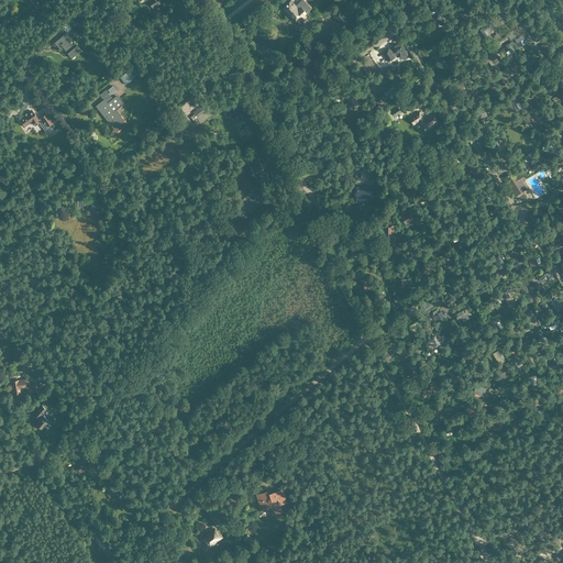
[(45,3),(42,0),(31,0),(37,9),(45,3)]
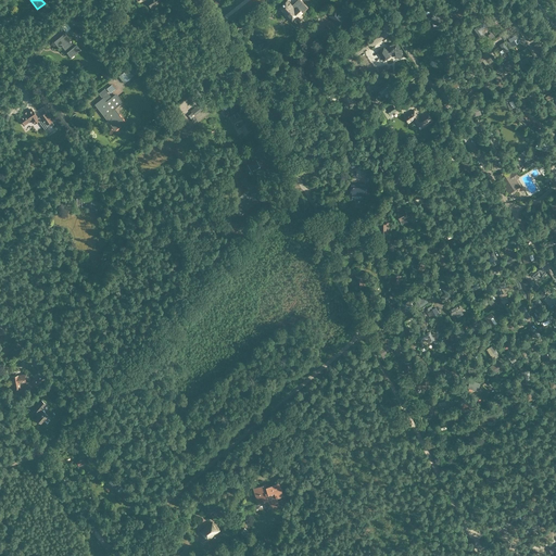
[(92,9),(99,3),(96,0),(95,0),(89,5),(92,9)]
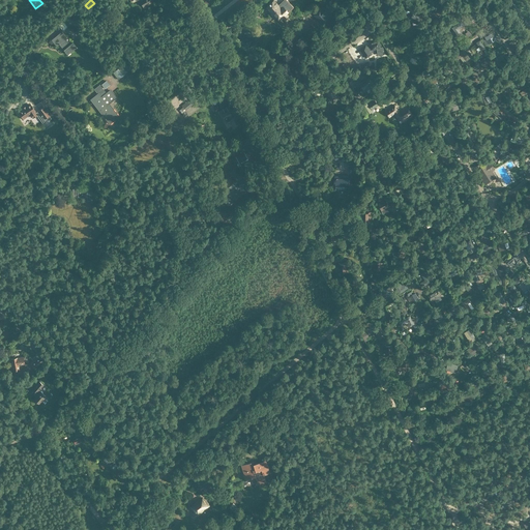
[(130,0),(131,2),(134,0),(136,0),(141,9),(153,2),(152,0),(130,0)]
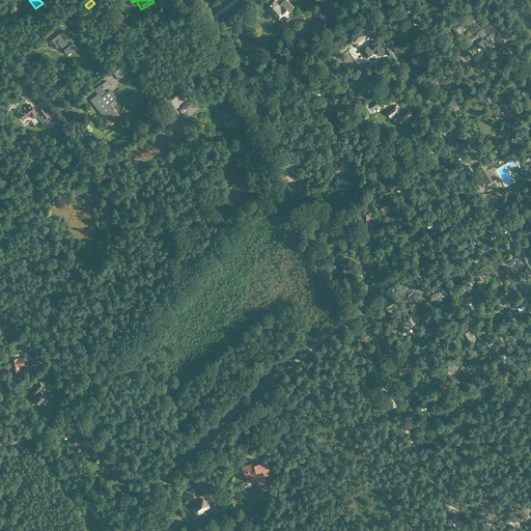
[(270,4),(267,7),(272,12),(280,21),(283,18),(284,20),(288,17),(286,15),(288,12),(287,11),(291,8),(287,3),(283,6),(281,4),(279,6),(279,5),(274,0),(271,3),(270,3),(270,4)]
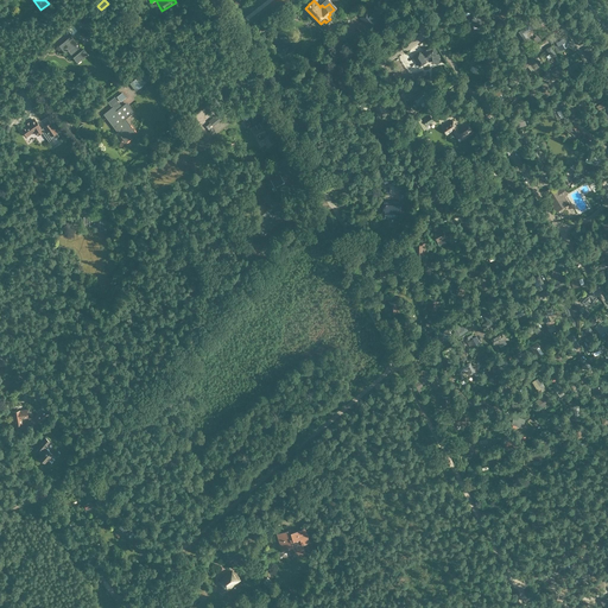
[(527,14),(531,12),(526,4),(515,10),(518,14),(525,10),(527,14)]
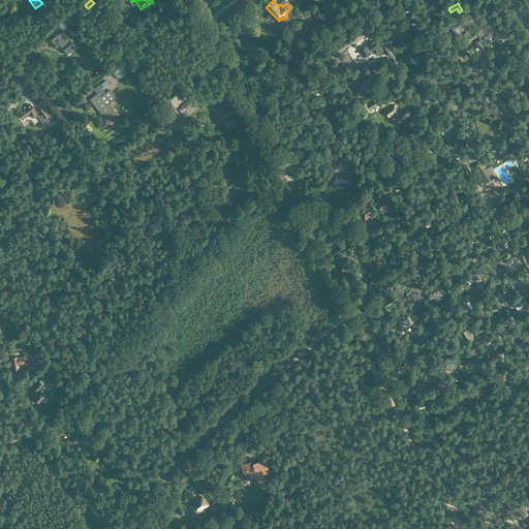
[(76,5),(60,19),(66,26),(72,21),(72,22),(84,13),(76,5)]
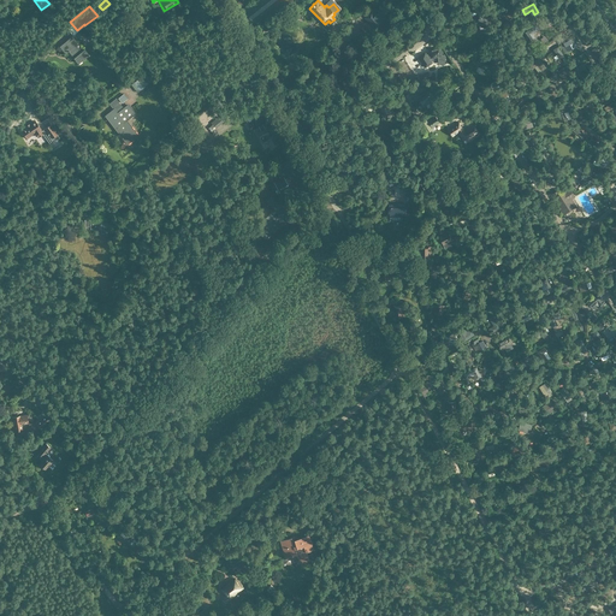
[(468,13),(467,13),(467,15),(471,18),(475,12),(479,10),(474,6),(472,9),(468,13)]
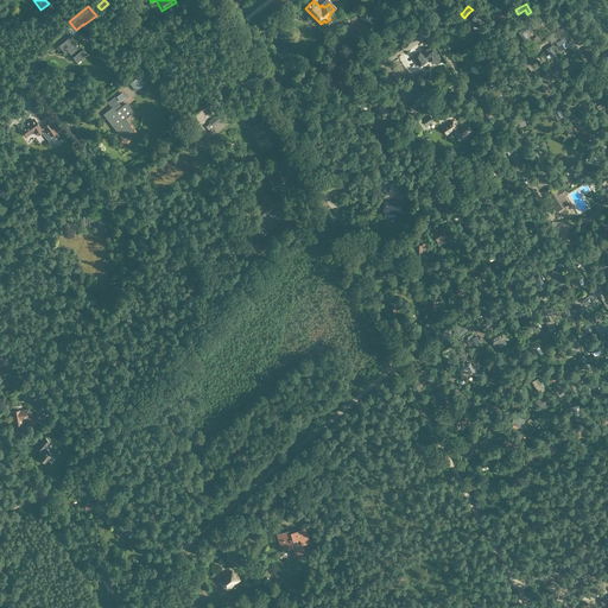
[(577,17),(581,14),(575,6),(565,13),(568,17),(574,12),(577,17)]
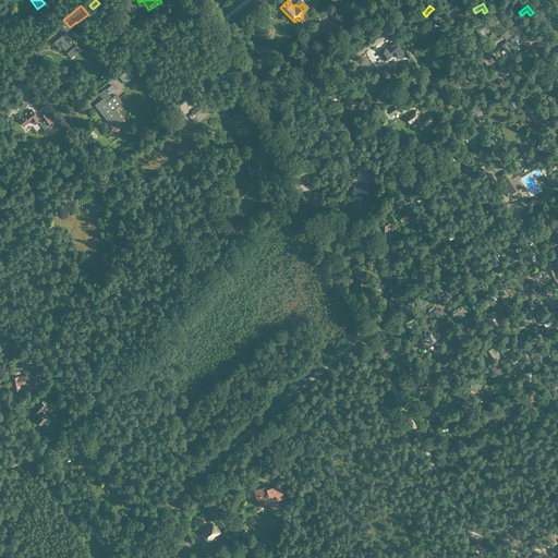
[(334,14),(331,16),(334,19),(341,26),(348,20),(347,19),(352,14),(344,7),(338,12),(337,11),(334,14)]
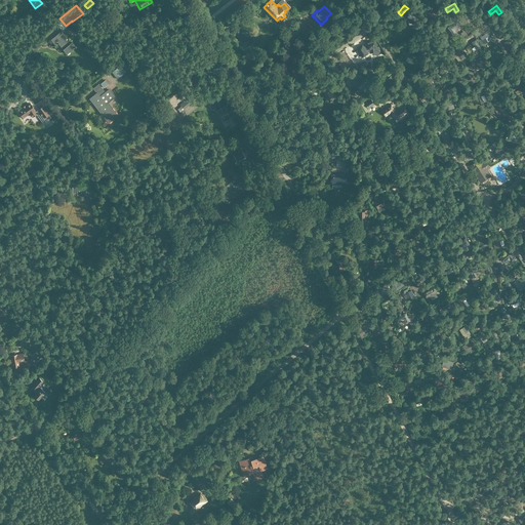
[(473,11),(465,16),(467,17),(469,22),(473,19),(475,22),(478,19),(473,11)]
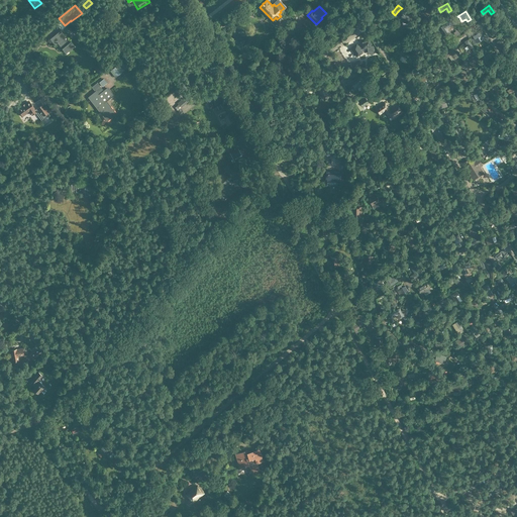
[(407,23),(411,15),(404,12),(401,20),(407,23)]
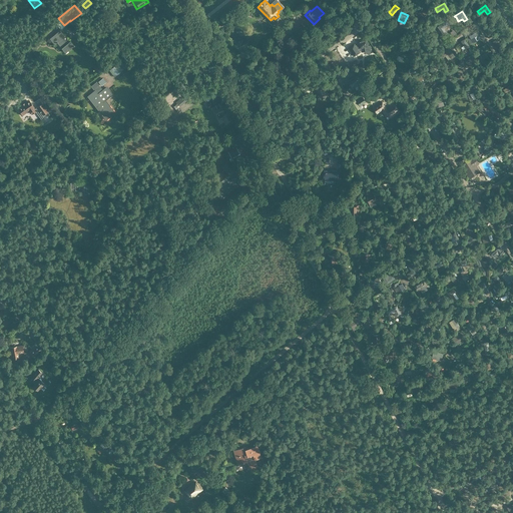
[(500,27),(496,20),(489,25),(493,31),(500,27)]
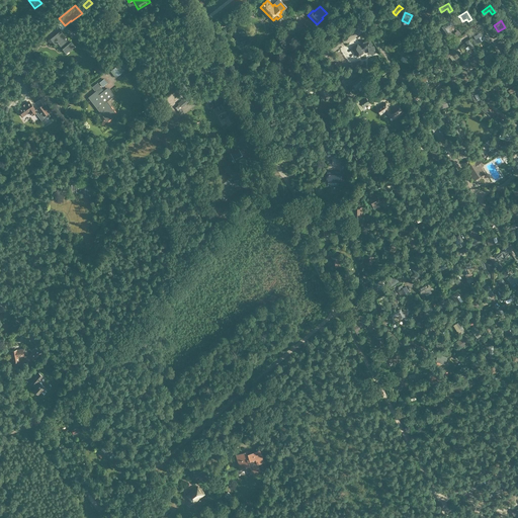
[(62,31),(67,29),(62,21),(58,24),(62,31)]
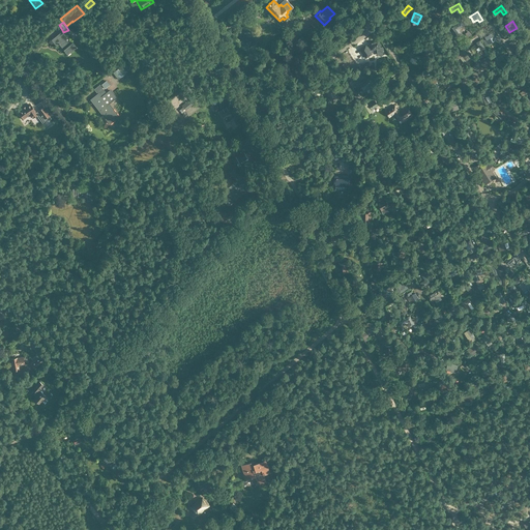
[(459,29),(464,25),(462,22),(453,28),(460,37),(463,34),(459,29)]
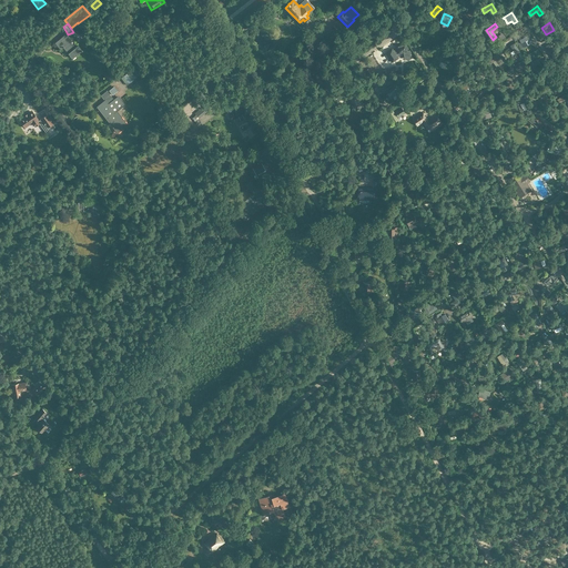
[(58,41),(56,43),(61,50),(64,48),(69,53),(72,59),(82,51),(78,46),(75,48),(71,42),(72,41),(67,34),(62,38),(63,39),(59,42),(58,41)]
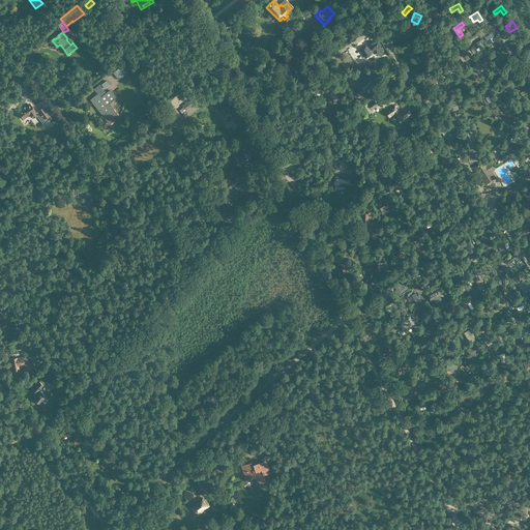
[(492,33),(486,36),(488,39),(490,43),(496,39),(492,33)]
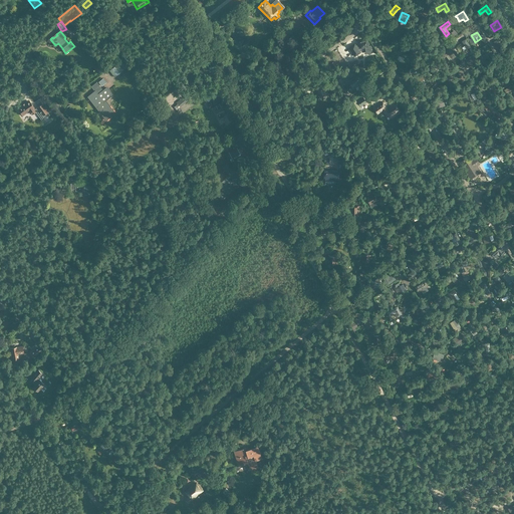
[(463,41),(464,43),(471,53),(474,51),(467,41),(466,39),(463,41)]
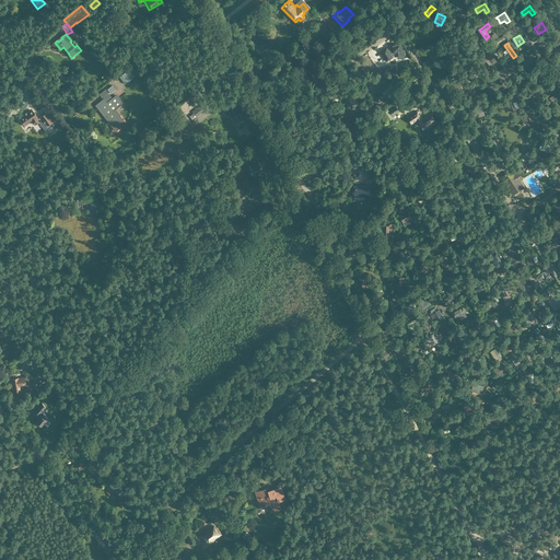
[(387,48),(381,53),(387,61),(393,57),(391,55),(393,53),(398,51),(399,56),(406,54),(405,50),(401,50),(400,44),(392,46),(392,48),(388,50),(387,48)]
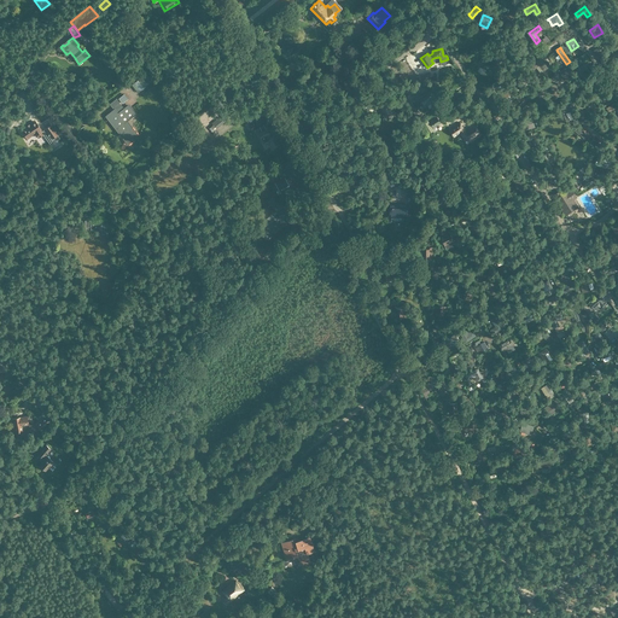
[(599,48),(595,51),(604,63),(607,60),(599,48)]
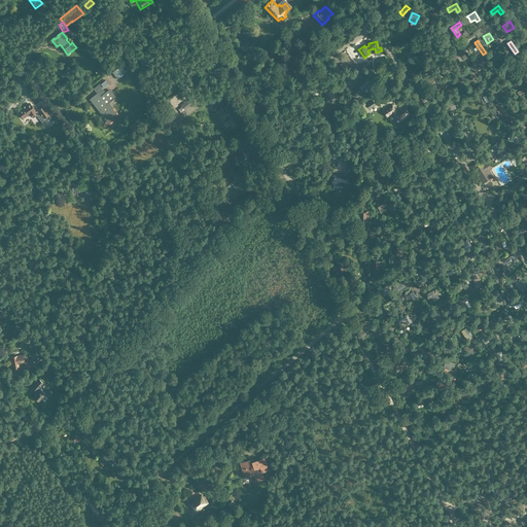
[(424,49),(423,51),(413,46),(410,54),(421,59),(423,54),(426,55),(427,50),(424,49)]
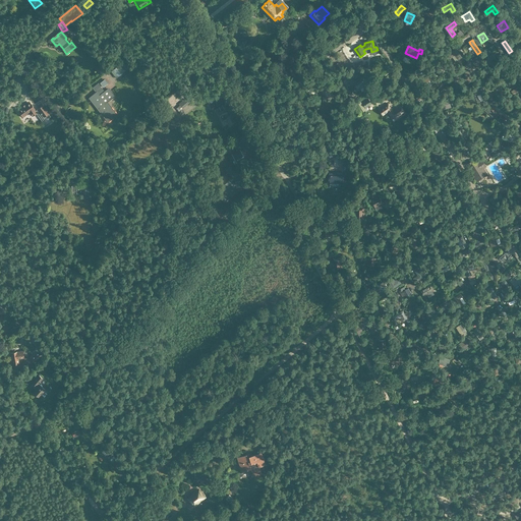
[(456,49),(448,55),(451,58),(455,55),(459,60),(462,57),(456,49)]
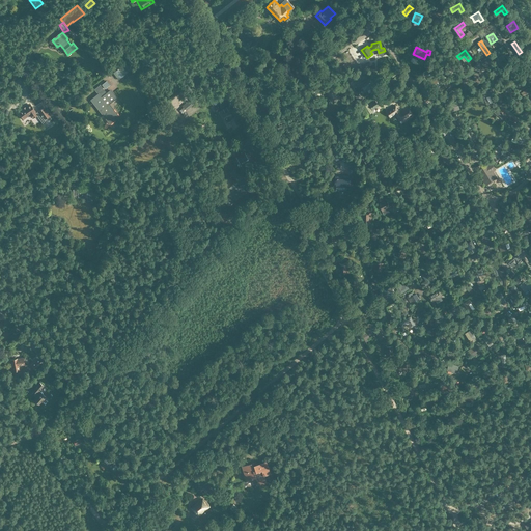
[(500,57),(496,59),(496,60),(499,65),(506,61),(503,55),(500,57)]
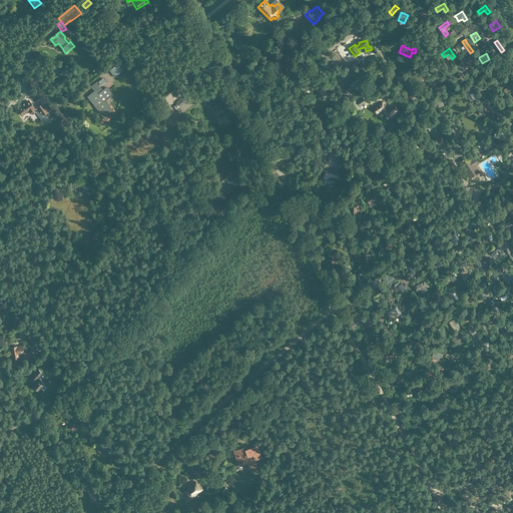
[(512,53),(504,58),(506,62),(512,59),(512,60),(512,59),(512,53)]
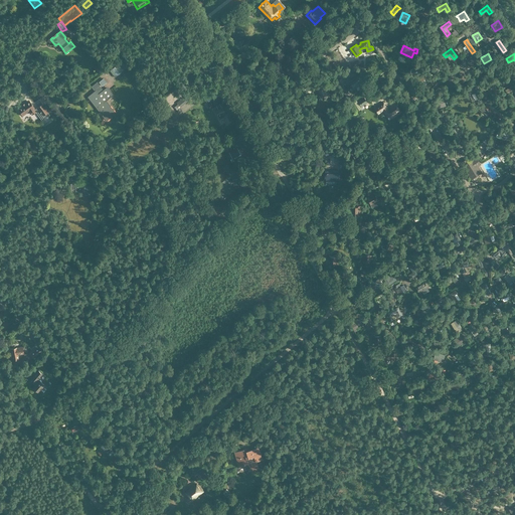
[(493,74),(501,69),(498,63),(490,67),(493,74)]
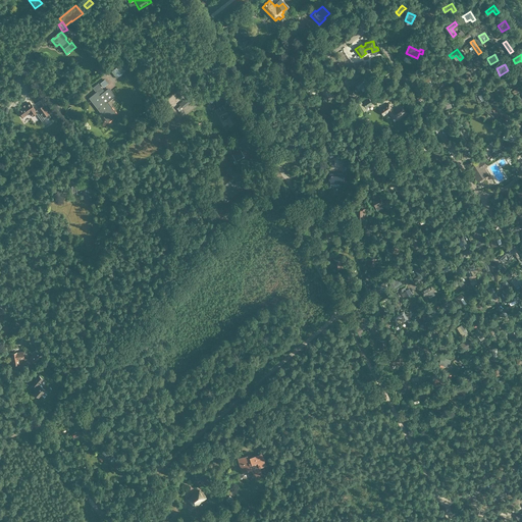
[(121,65),(113,71),(117,76),(124,70),(121,65)]
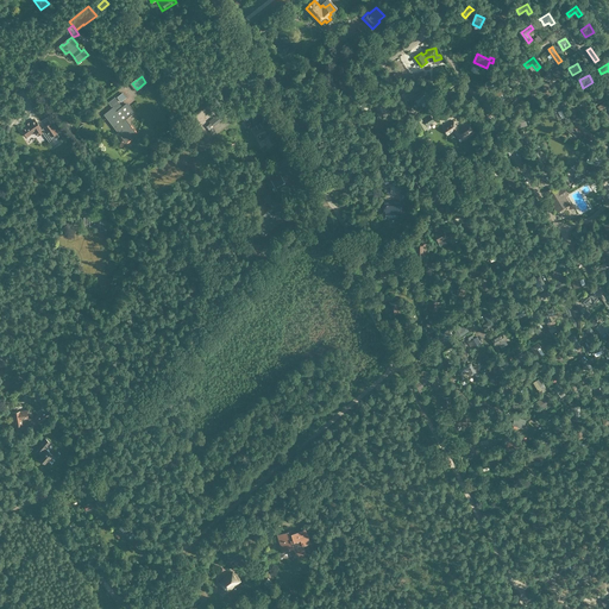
[(544,87),(548,96),(556,93),(550,82),(542,86),(544,87)]
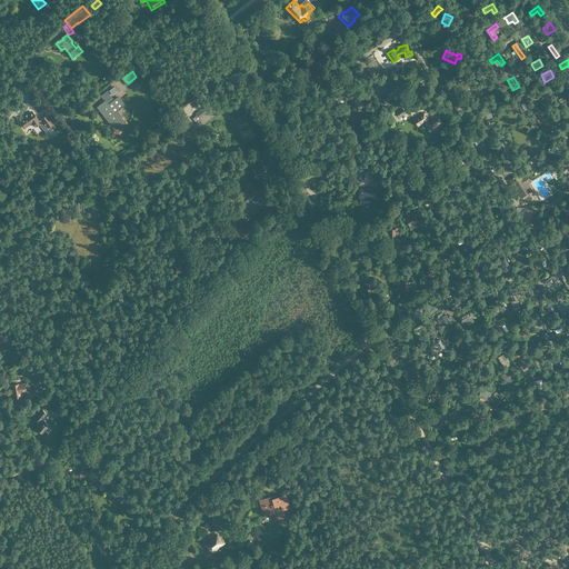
[(459,86),(462,91),(468,88),(473,85),(470,81),(467,83),(465,81),(459,86)]
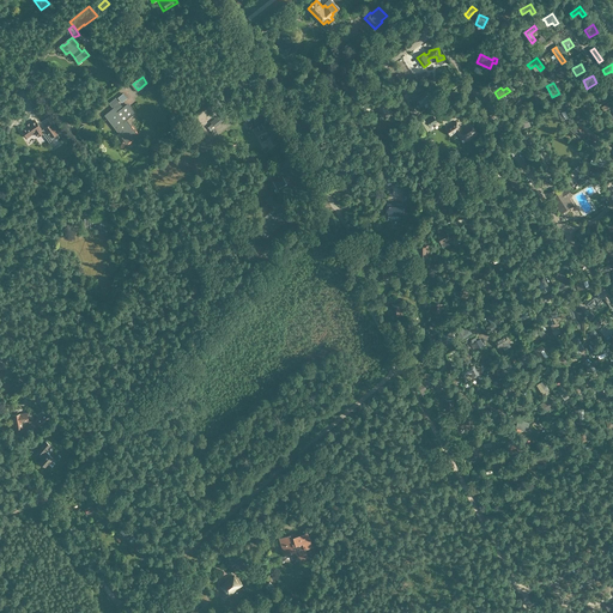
[(425,95),(425,93),(424,92),(417,97),(419,102),(416,104),(419,109),(425,104),(424,103),(429,99),(428,98),(430,97),(430,96),(432,95),(430,90),(426,92),(428,93),(425,95)]
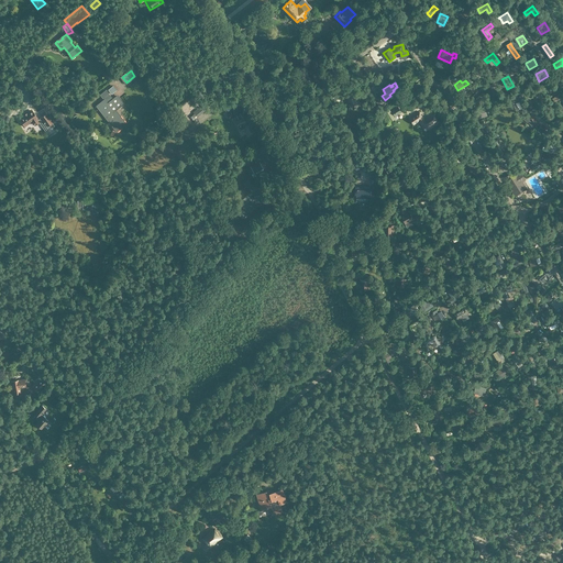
[(494,96),(500,92),(495,83),(488,85),(494,96)]
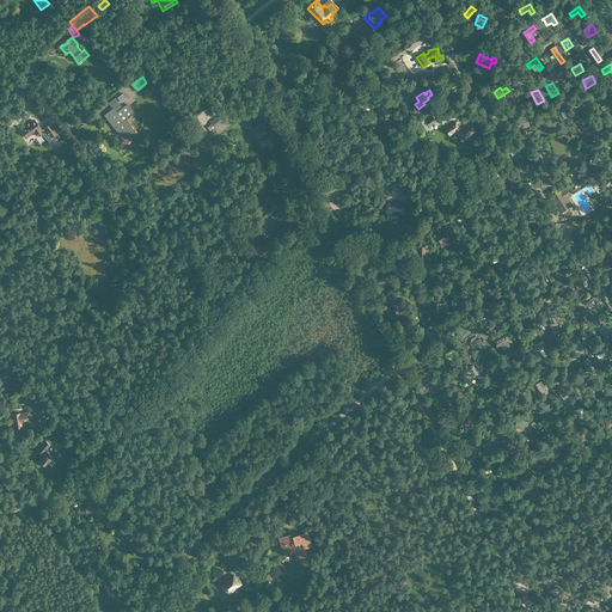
[(407,93),(404,95),(401,97),(405,103),(408,102),(411,99),(407,93)]
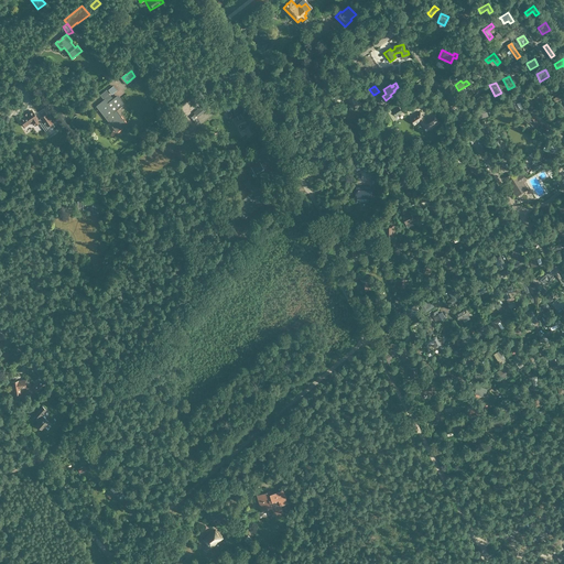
[(562,91),(560,87),(550,94),(552,97),(562,91)]
